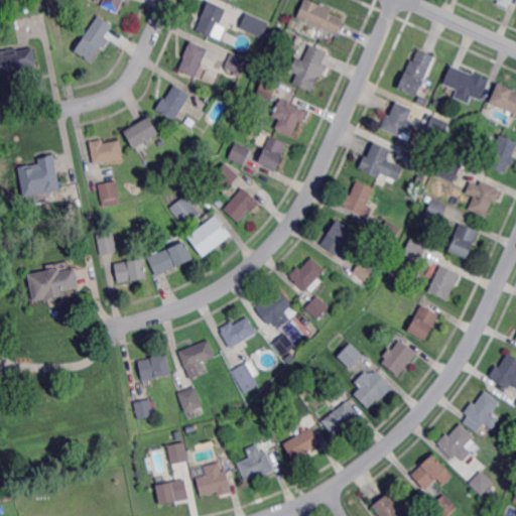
[(123,0),(118,13),(101,6),(102,6),(102,5),(103,0),(123,0)]
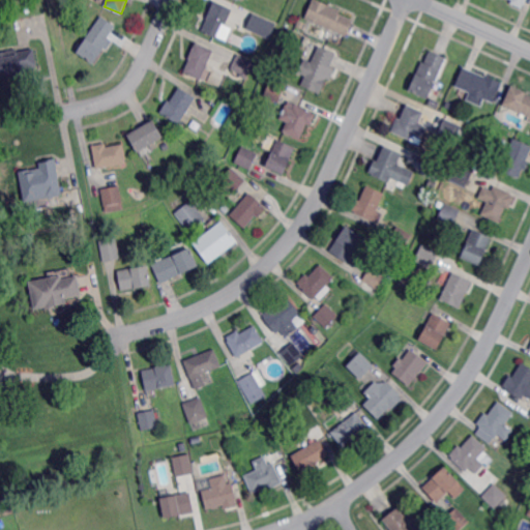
[(347,36),(346,36),(344,35),(314,22),(306,18),(307,17),(314,0),(319,0),(330,5),(333,6),(336,8),(339,8),(343,10),(341,13),(353,19),(354,20),(353,23),(352,24),(348,33),(347,36)]
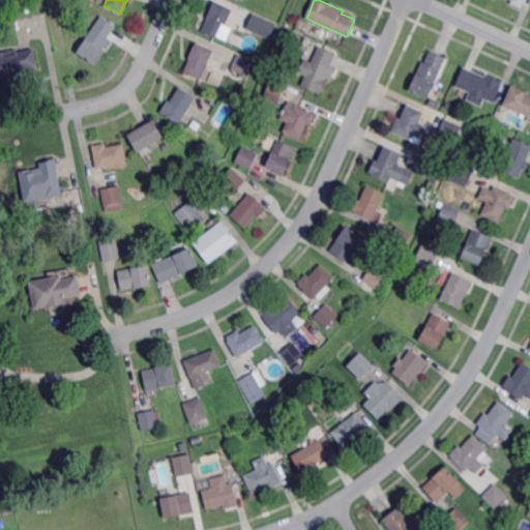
[(528,0),(526,5),(525,5),(523,8),(517,5),(514,4),(513,3),(512,3),(511,3),(512,0),(528,0)]
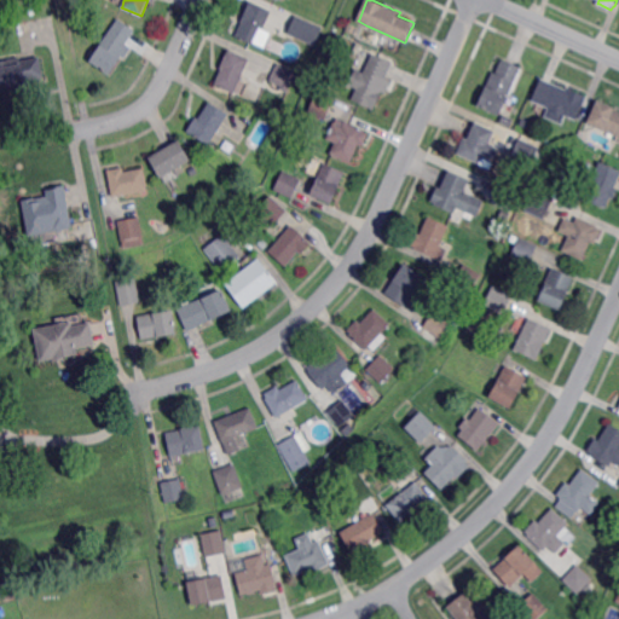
[(265,48),(256,45),(256,46),(236,36),(242,23),(241,22),(242,21),(249,3),(250,3),(260,7),(272,12),(264,29),(264,30),(271,34),(267,42),(265,48)]
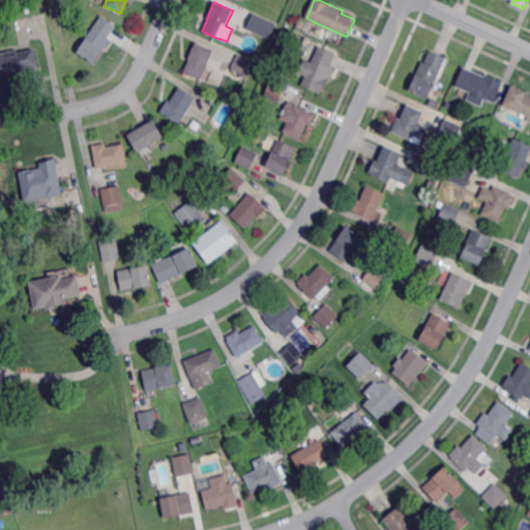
[(269,39),(246,29),(245,29),(253,12),(254,13),(276,24),(269,39)]
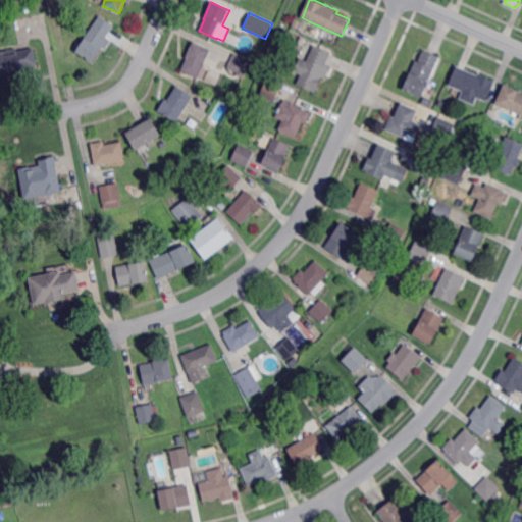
[(93,63),(75,52),(100,16),(114,27),(113,28),(112,29),(106,38),(106,39),(108,40),(103,47),(101,50),(93,63)]
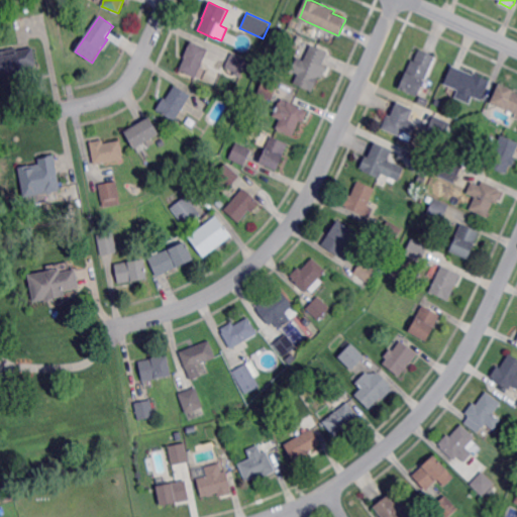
[(297,27),(290,23),(293,19),(300,22),(297,27)]
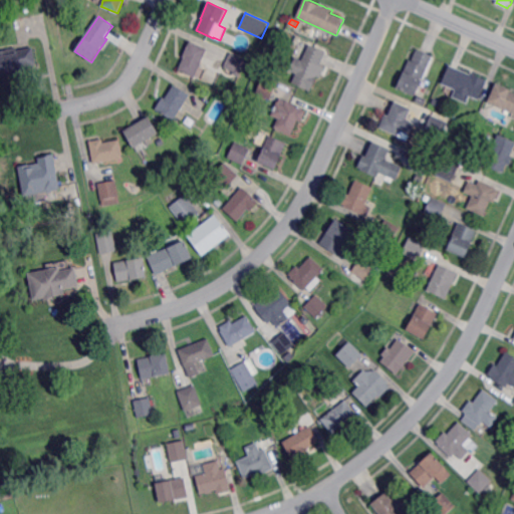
[(195,77),(185,73),(179,70),(184,60),(184,58),(183,58),(183,56),(189,42),(194,44),(207,50),(202,61),(201,62),(201,63),(199,67),(195,76),(195,77)]
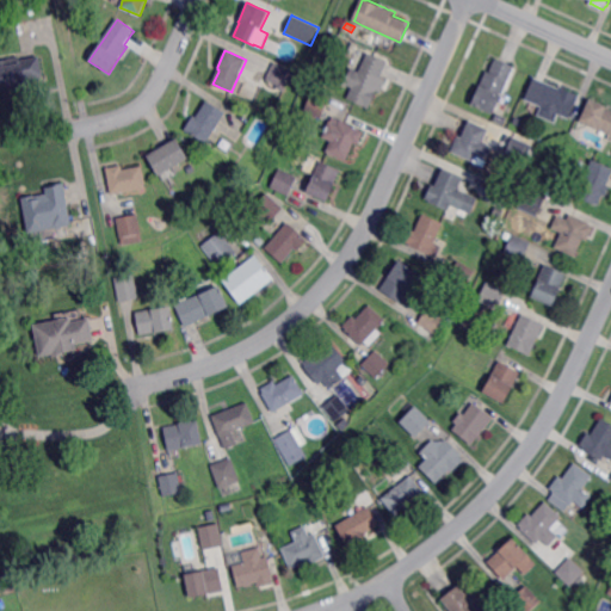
[(382,76),(377,86),(377,87),(380,88),(378,91),(370,107),(357,102),(349,98),(350,94),(353,87),(345,82),(352,67),(355,68),(360,72),(360,71),(363,66),(364,62),(366,59),(369,53),(389,62),(388,65),(382,76)]
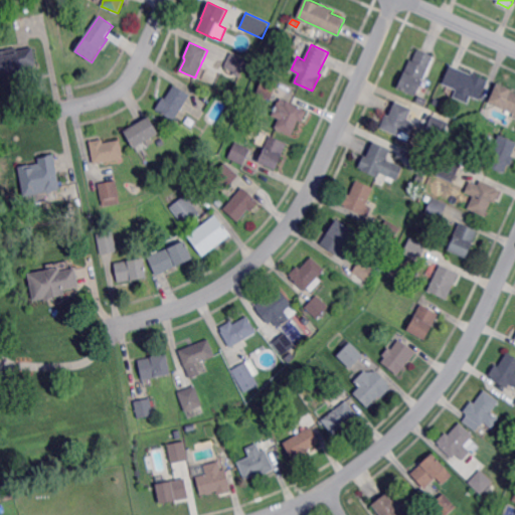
[(17,50),(19,50),(20,50),(29,48),(33,47),(34,56),(36,64),(21,67),(22,76),(11,78),(10,76),(10,74),(8,74),(5,75),(4,75),(3,75),(3,77),(0,77),(0,51),(7,50),(7,49),(16,47),(17,50)]
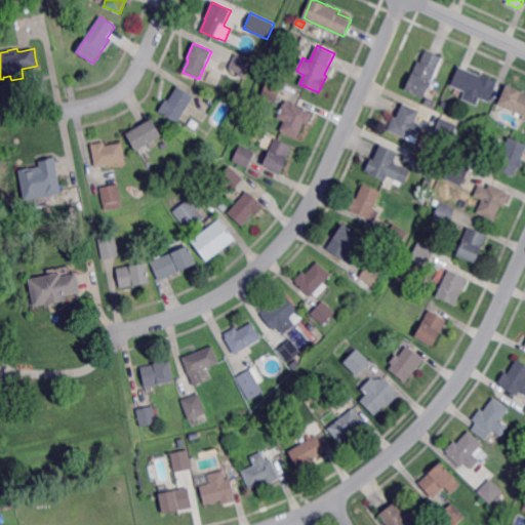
[(432,82),(432,83),(426,97),(425,98),(411,92),(406,90),(412,77),(414,72),(419,61),(421,62),(427,50),(427,49),(430,50),(434,52),(439,55),(441,55),(442,56),(443,56),(442,58),(432,82)]
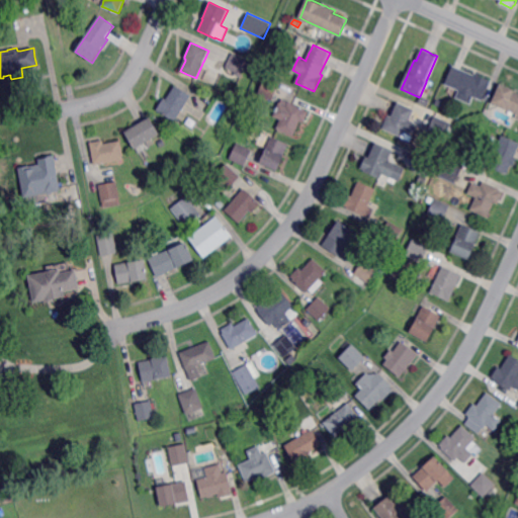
[(242,76),(239,75),(238,75),(237,74),(236,74),(237,72),(232,69),(228,67),(230,64),(234,54),(235,54),(244,58),(249,61),(242,76)]
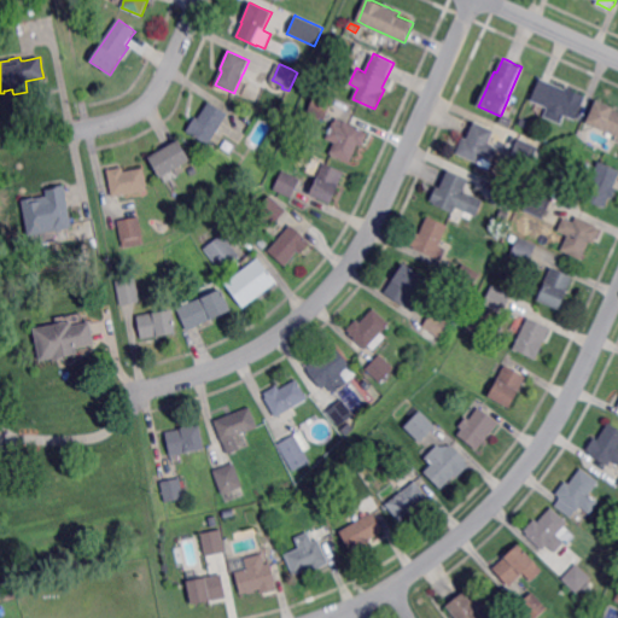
[(567,89),(567,87),(581,93),(586,95),(587,95),(588,95),(587,99),(584,103),(577,120),(567,116),(564,124),(544,116),(548,108),(537,103),(532,100),(540,85),(542,79),(543,79),(551,82),(567,89)]
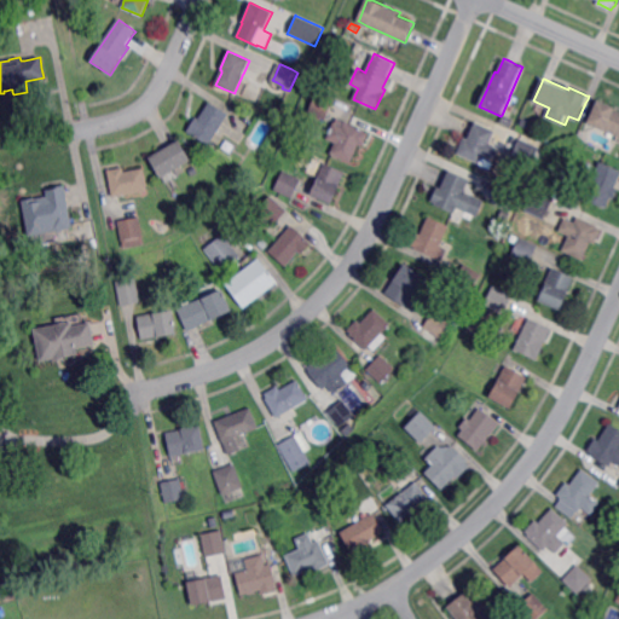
[(327,120),(322,117),(310,113),(318,92),(319,92),(330,97),(333,98),(335,99),(327,119),(327,120)]
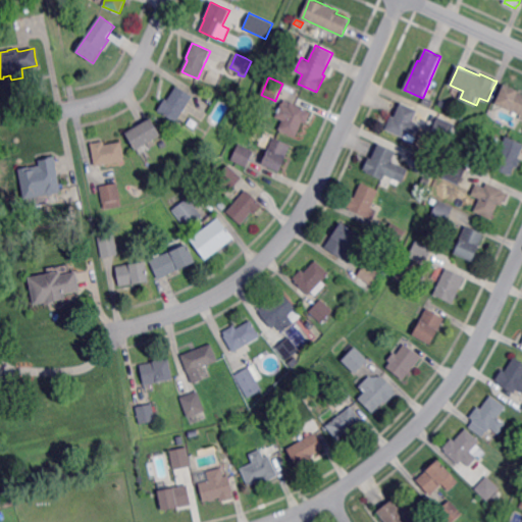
[(521,117),(520,117),(521,115),(497,103),(505,85),(521,92),(521,117)]
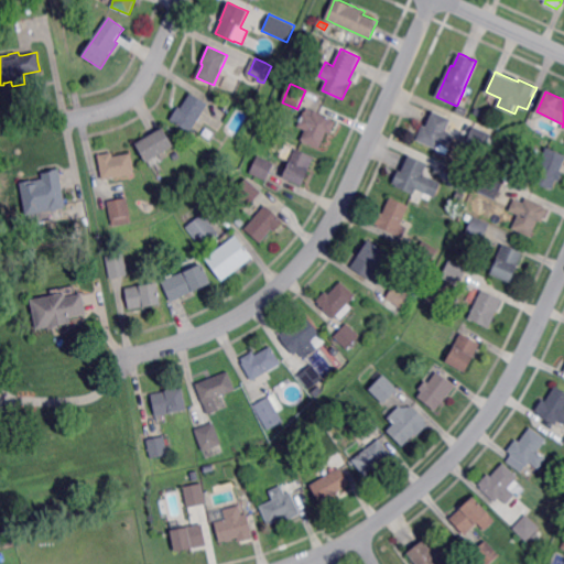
[(199,118),(191,132),(171,120),(175,111),(177,109),(179,107),(181,108),(191,94),(208,105),(199,118)]
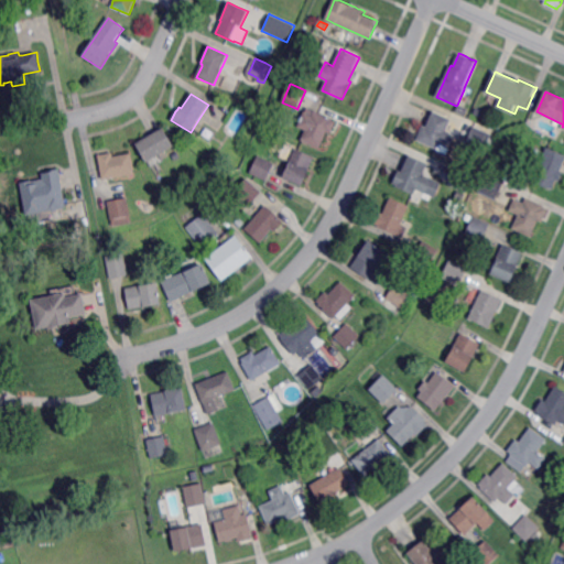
[(464,116),(456,111),(458,107),(467,111),(464,116)]
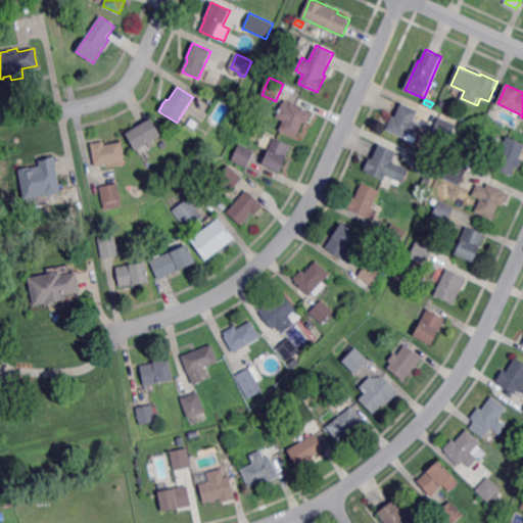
[(446,109),(439,105),(441,100),(449,104),(446,109)]
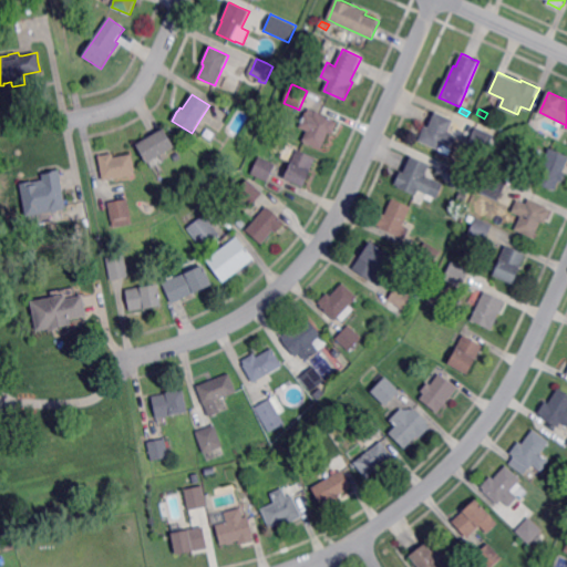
[(336,119),(336,120),(334,121),(339,122),(339,123),(336,132),(334,133),(334,134),(330,133),(323,148),(305,141),(309,131),(301,127),(300,126),(307,112),(307,111),(313,114),(316,115),(317,111),(336,119)]
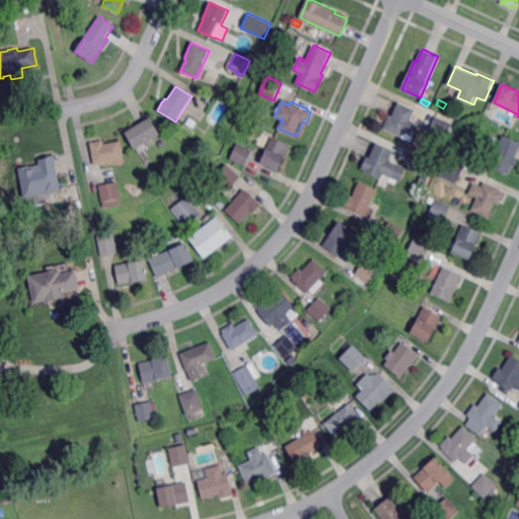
[(412,120),(420,124),(418,127),(418,129),(412,141),(391,132),(384,129),(387,121),(388,121),(388,120),(389,119),(389,118),(390,117),(390,116),(390,115),(393,117),(395,113),(398,105),(399,103),(400,102),(401,102),(415,109),(416,109),(416,110),(414,114),(412,120)]
